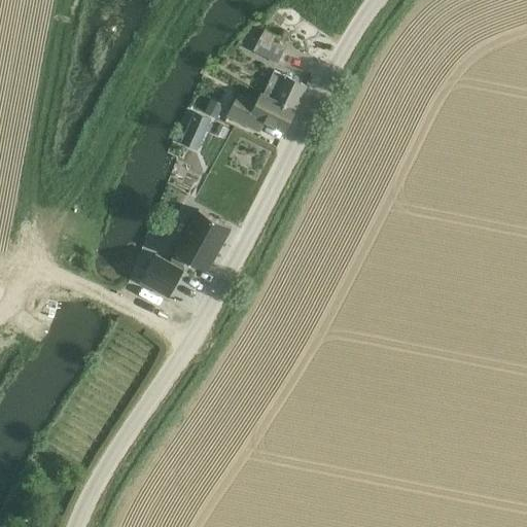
[(252,37),(246,50),(252,54),(253,51),(278,64),(283,53),(252,37)]
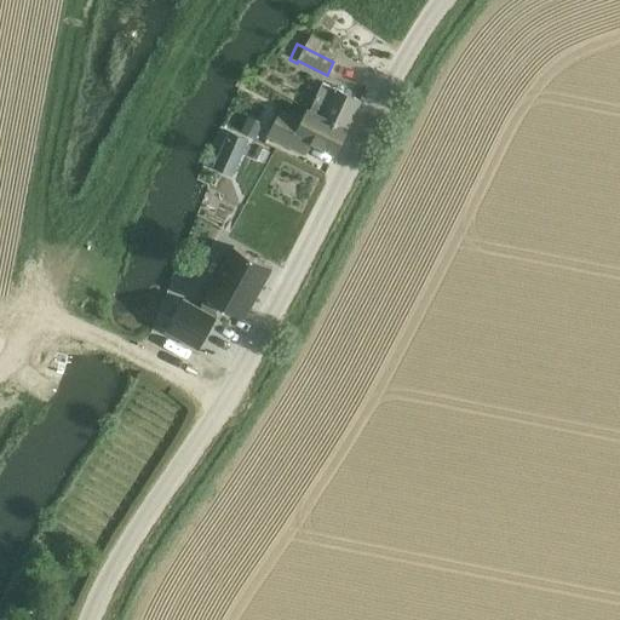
[(310,113),(346,131),(361,102),(339,91),(326,85),(322,84),(310,112),(310,113)]
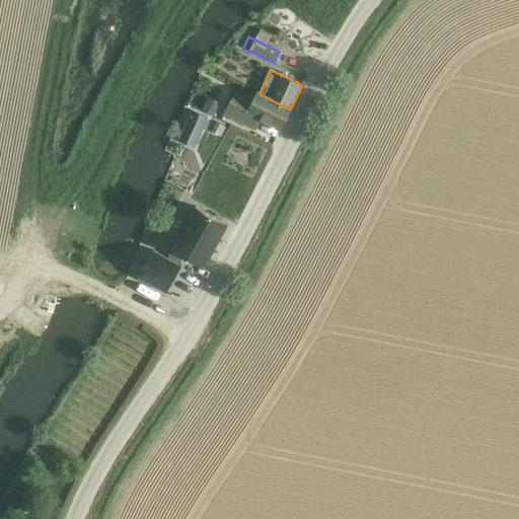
[(226,115),(231,117),(249,126),(254,116),(281,129),(291,109),(290,109),(260,94),(255,103),(235,93),(226,115)]
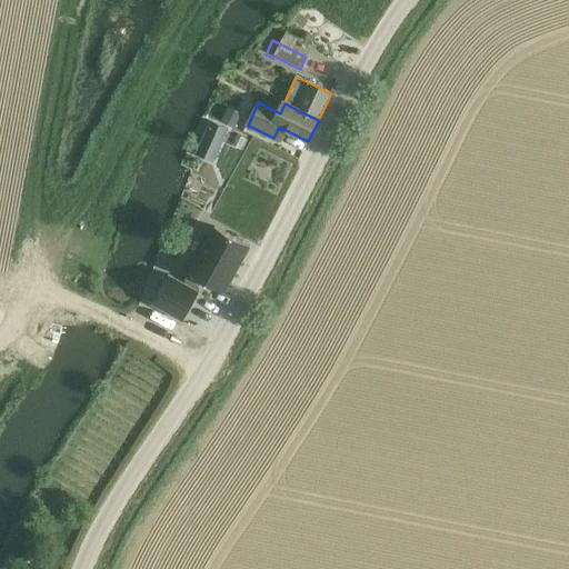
[(229,107),(221,120),(229,125),(236,128),(239,120),(242,113),(229,107)]
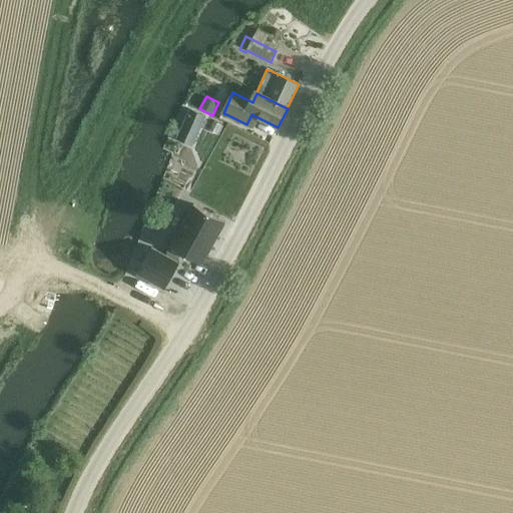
[(189,108),(176,139),(192,147),(206,116),(189,108)]
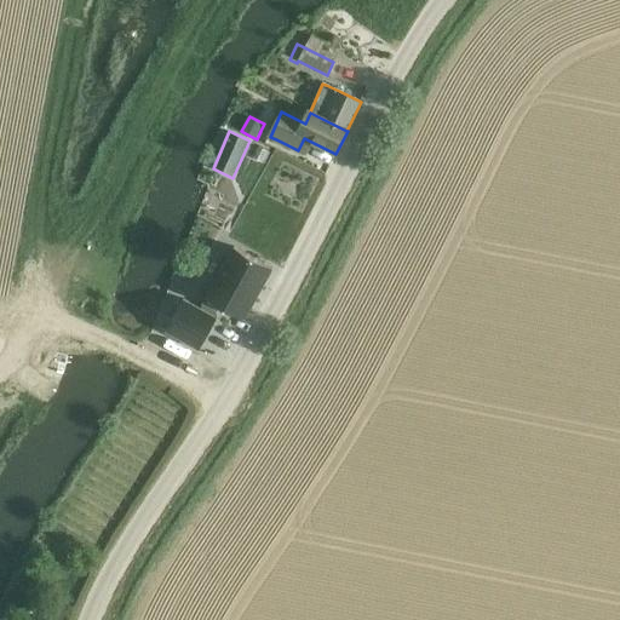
[(184,299),(166,332),(200,351),(218,317),(216,316),(220,306),(246,320),(273,269),(234,247),(206,297),(207,298),(202,309),(184,299)]
